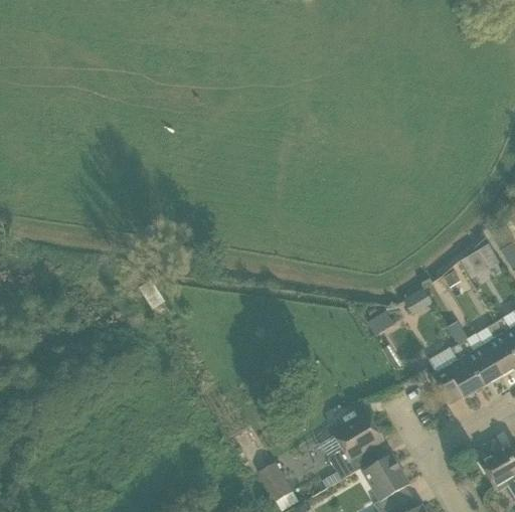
[(500,249),(511,242),(500,225),(489,232),(500,249)]
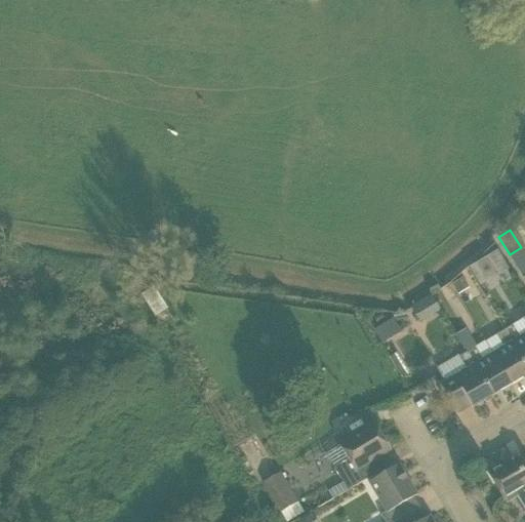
[(524,254),(521,247),(510,254),(523,276),(524,274),(524,254)]
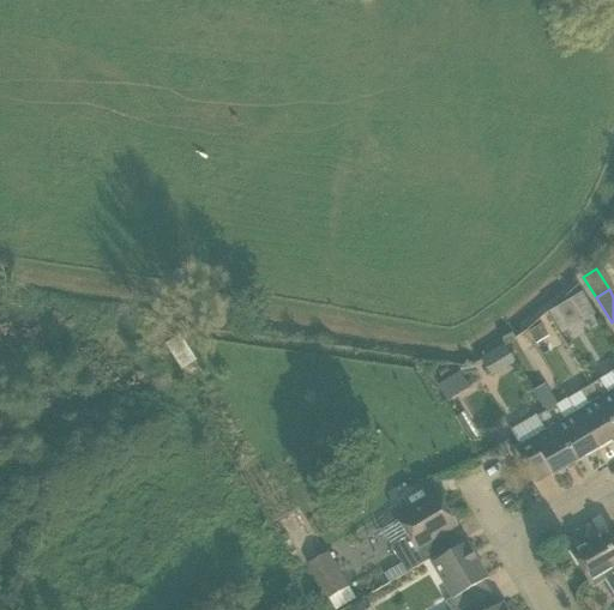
[(582,290),(548,309),(561,332),(595,312),(582,290)]
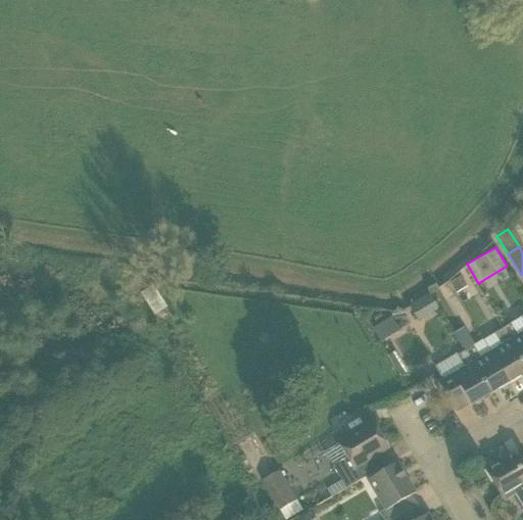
[(467,284),(461,274),(450,280),(457,291),(467,284)]
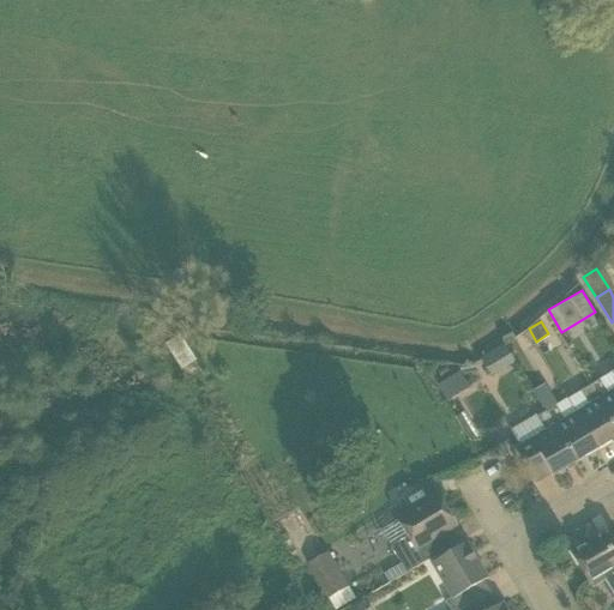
[(491,374),(515,360),(504,340),(480,355),(491,374)]
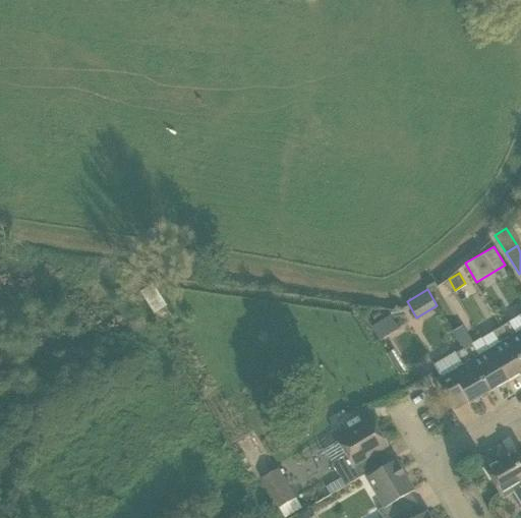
[(501,325),(520,358),(520,312),(520,313),(520,314),(520,329),(516,332),(509,320),(501,325)]
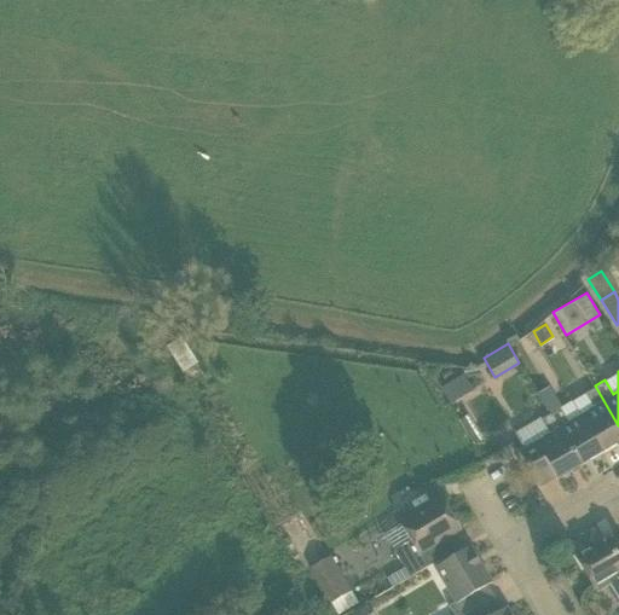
[(450,401),(473,388),(464,372),(441,386),(450,401)]
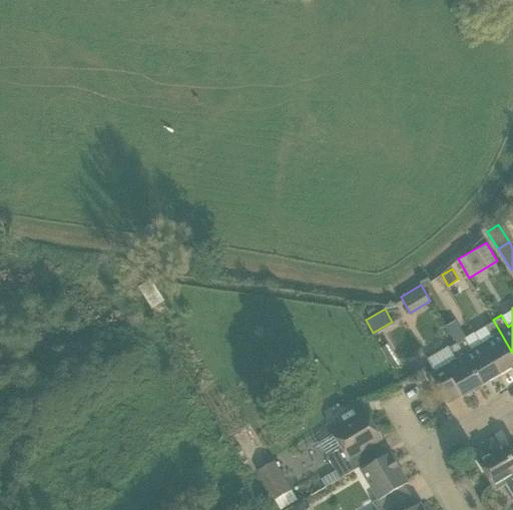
[(512,353),(493,320),(485,325),(492,337),(481,343),(499,373),(512,364),(512,353)]
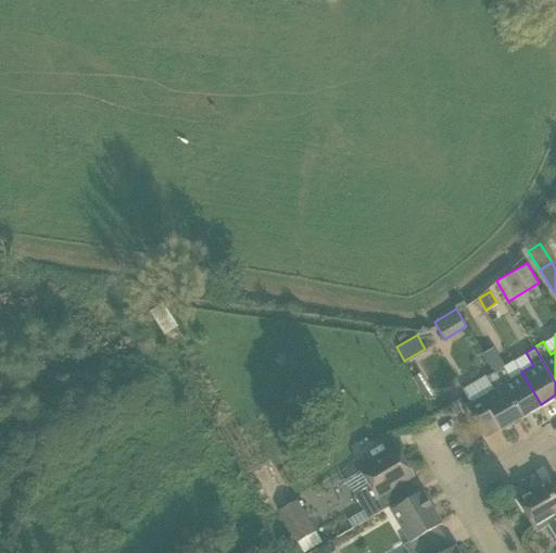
[(541,404),(521,372),(510,378),(492,348),(483,352),(494,371),(522,418),(521,416),(541,404)]
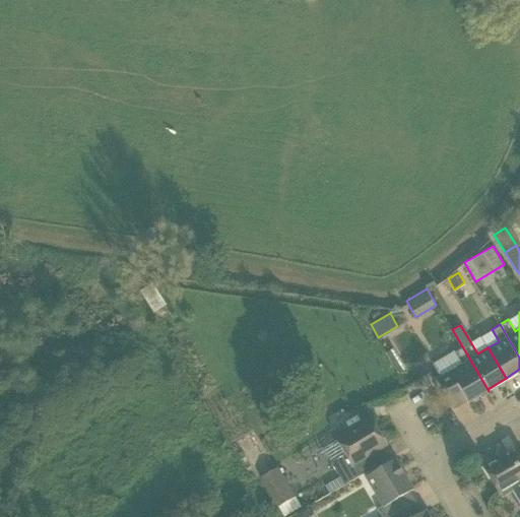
[(489,391),(462,346),(453,351),(461,364),(436,379),(452,407),(466,399),(467,401),(486,389),(489,391)]
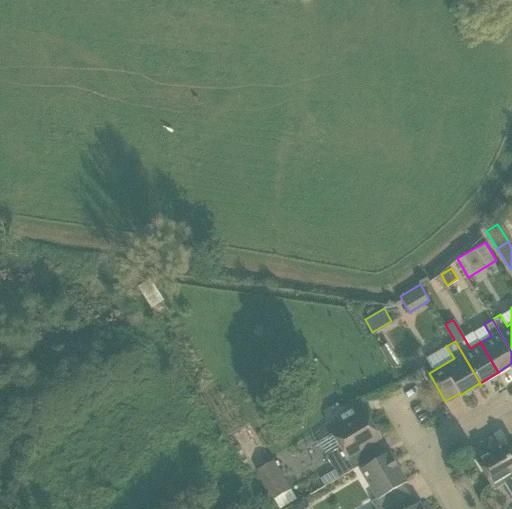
[(359,448),(380,436),(365,411),(331,431),(339,446),(326,454),(334,468),(320,476),(324,484),(366,459),(359,448)]
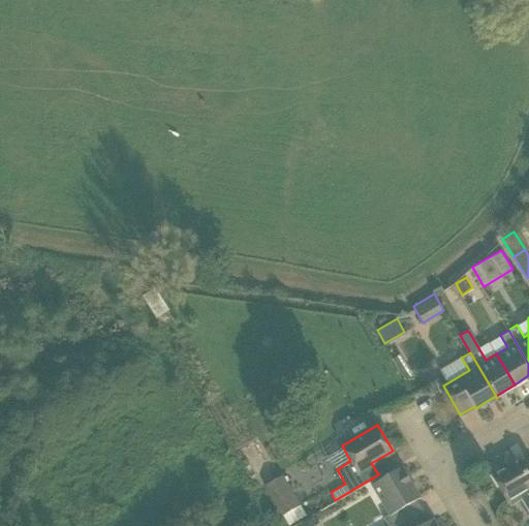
[(507,500),(522,492),(525,498),(528,500),(528,459),(526,455),(493,474),(507,500)]
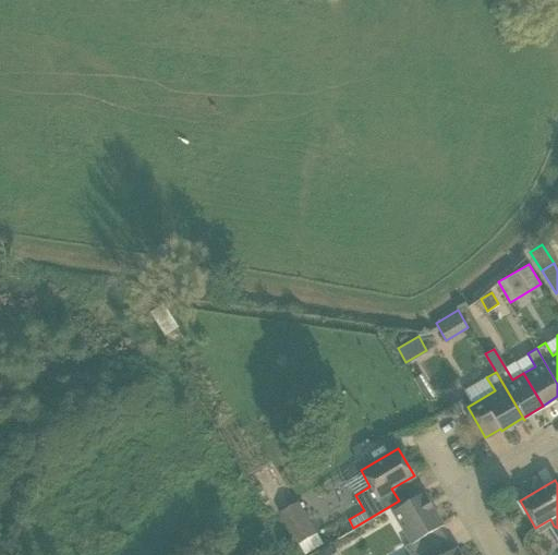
[(404,545),(410,554),(415,554),(425,550),(446,537),(439,526),(443,523),(424,491),(392,510),(411,541),(404,545)]
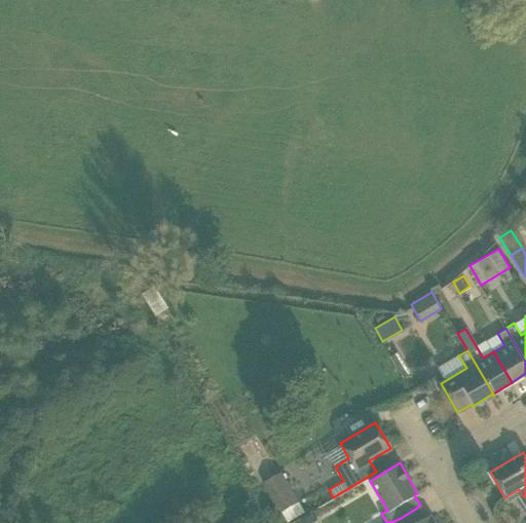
[(303,495),(298,499),(280,471),(263,482),(280,512),(287,522),(311,509),(303,495)]
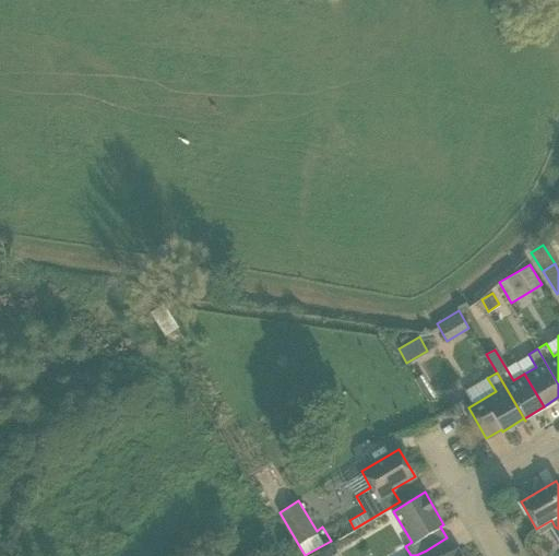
[(337,555),(331,544),(319,552),(321,555),(337,555)]
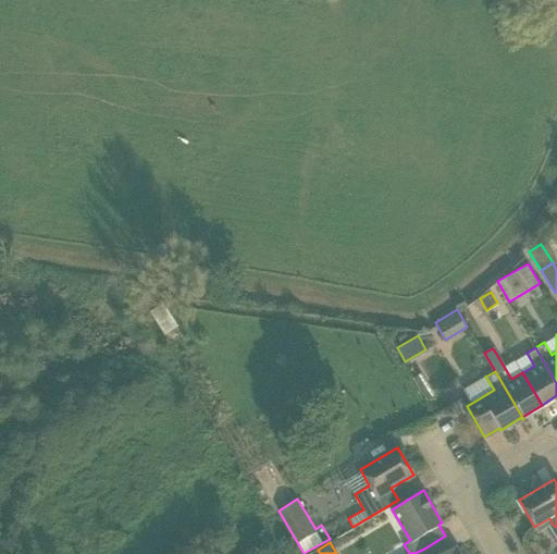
[(460,553),(456,544),(440,553),(426,553),(424,549),(415,553),(460,553)]
